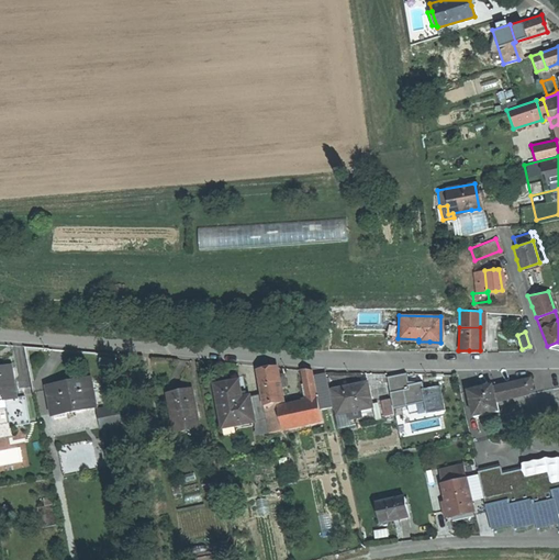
[(0,400),(7,399),(17,396),(11,366),(0,368),(0,400)]
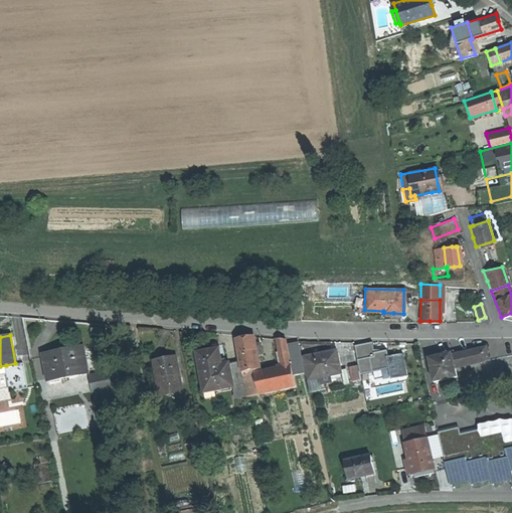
[(238,360),(240,370),(243,369),(260,366),(258,354),(256,344),(253,335),(233,339),(238,360)]
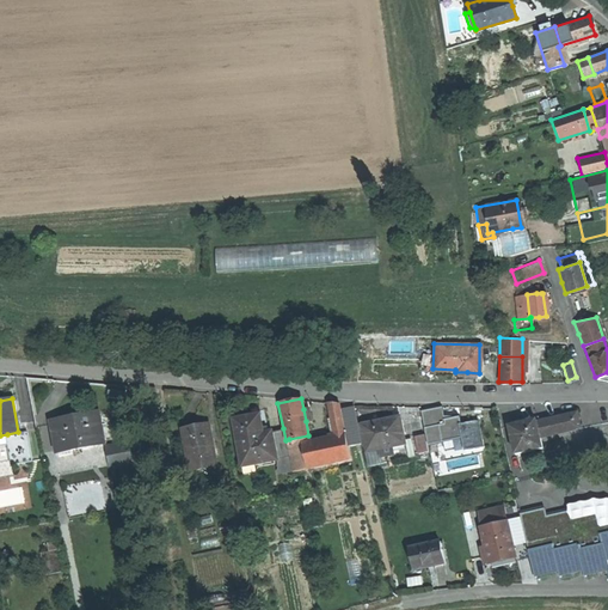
[(341,409),(339,402),(327,401),(336,438),(347,435),(345,431),(341,409)]
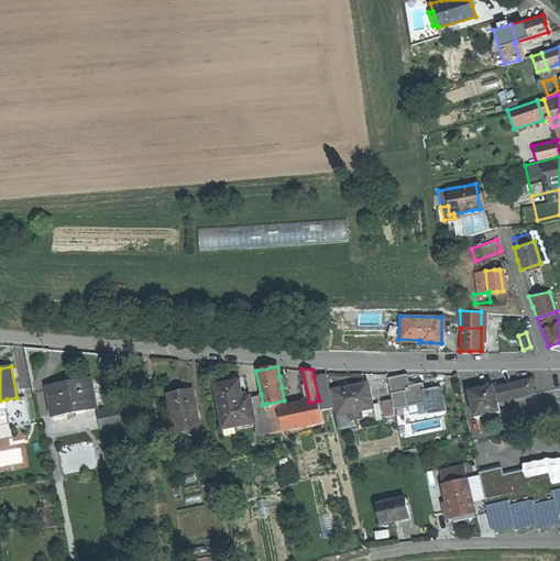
[(428,382),(427,373),(418,373),(425,403),(434,400),(430,389),(428,382)]
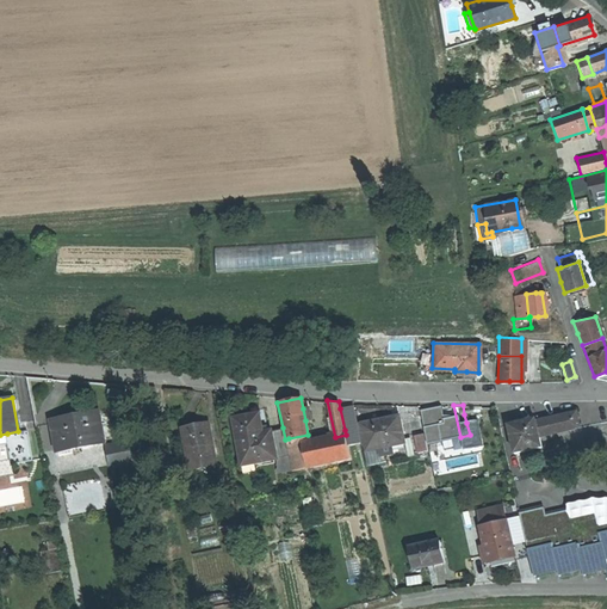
[(353,406),(340,408),(345,430),(358,426),(353,406)]
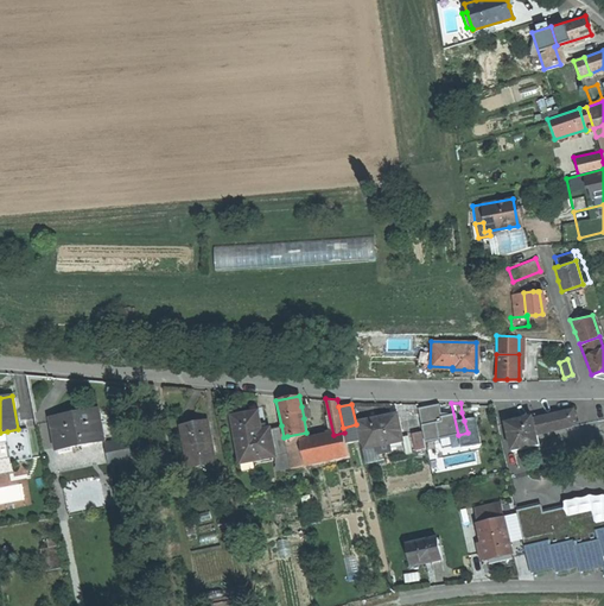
[(427,406),(419,408),(425,440),(434,437),(445,436),(439,404),(427,406)]
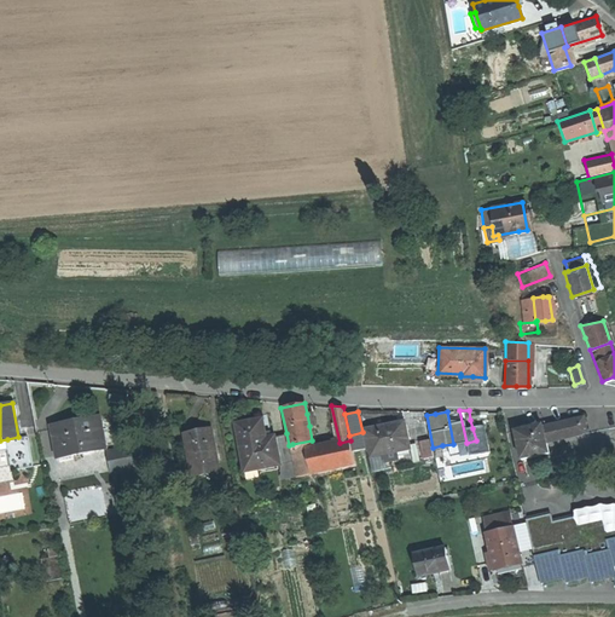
[(386,425),(395,424),(394,414),(383,415),(386,425)]
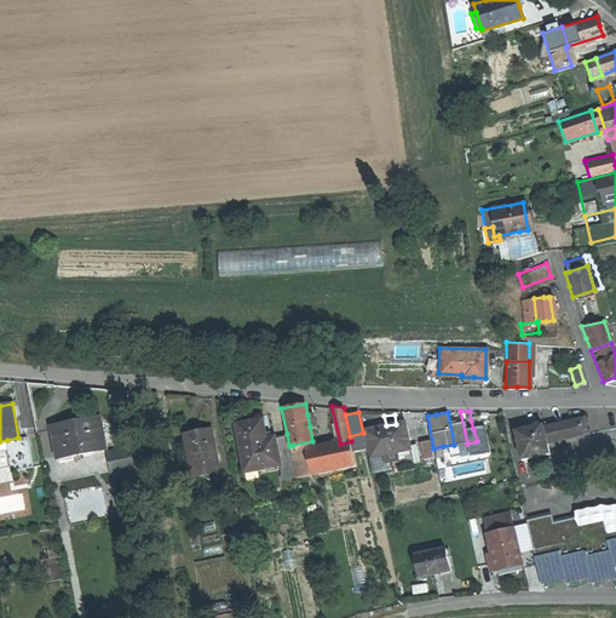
[(573,417),(576,435),(588,431),(583,415),(573,417)]
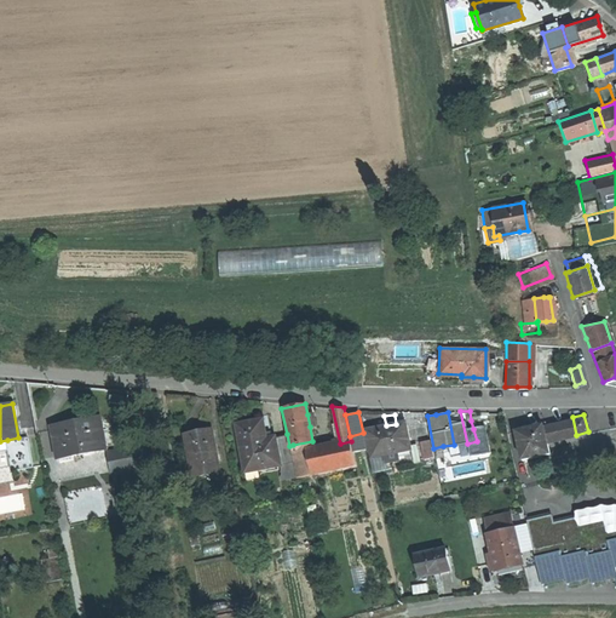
[(105,447),(99,417),(74,422),(51,427),(57,456),(105,447)]
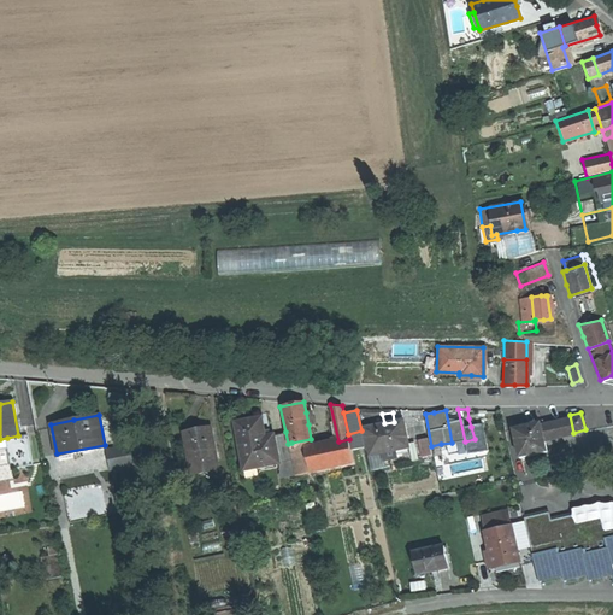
[(540,423),(544,440),(573,433),(570,415),(540,423)]
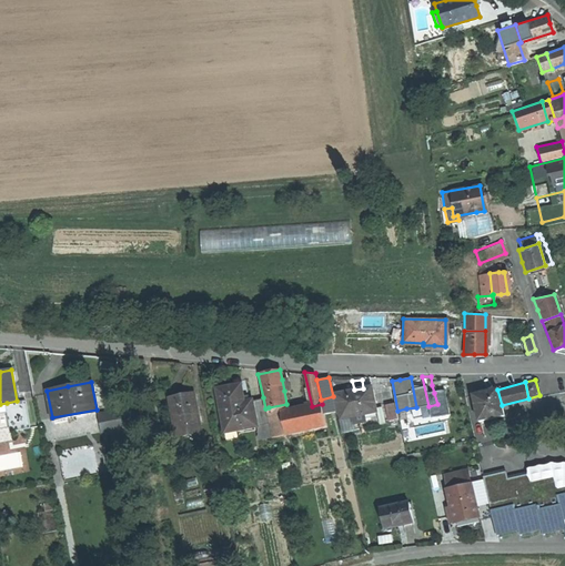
[(265,408),(263,397),(251,401),(251,398),(243,401),(240,383),(225,386),(215,387),(224,432),(256,426),(256,424),(268,421),(266,416),(265,408)]
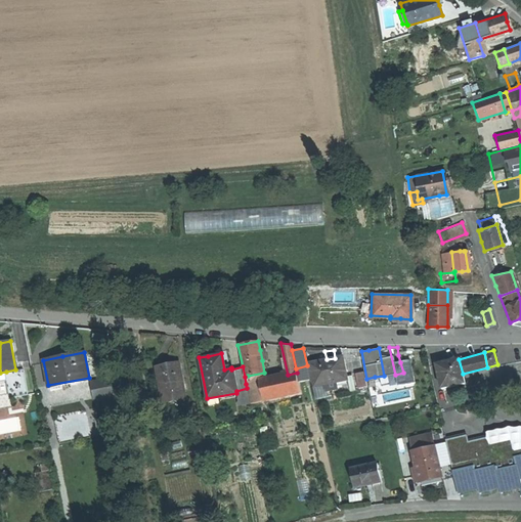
[(318,361),(309,363),(314,386),(324,384),(339,381),(346,379),(342,356),(335,358),(327,359),(318,361)]
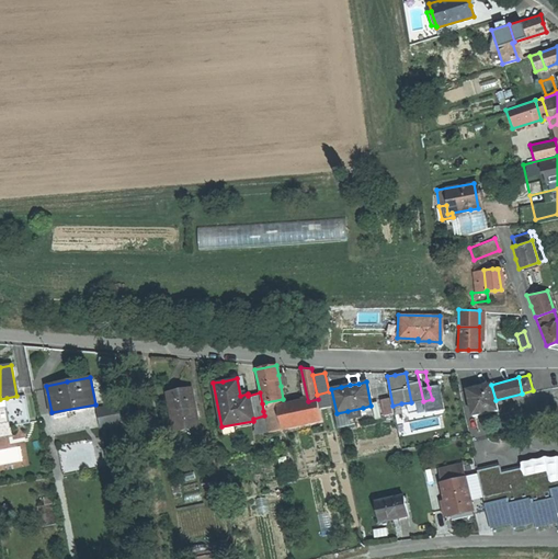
[(478,386),(466,389),(473,415),(494,410),(498,409),(496,400),(491,385),(491,383),(478,386)]
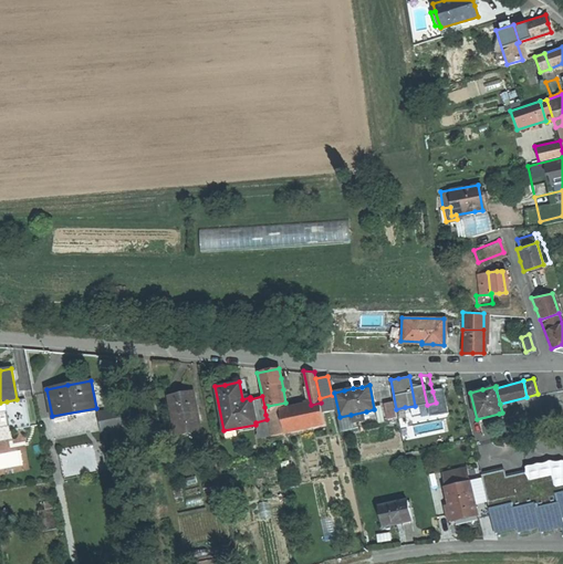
[(176,435),(200,429),(193,390),(183,393),(169,396),(173,414),(176,435)]
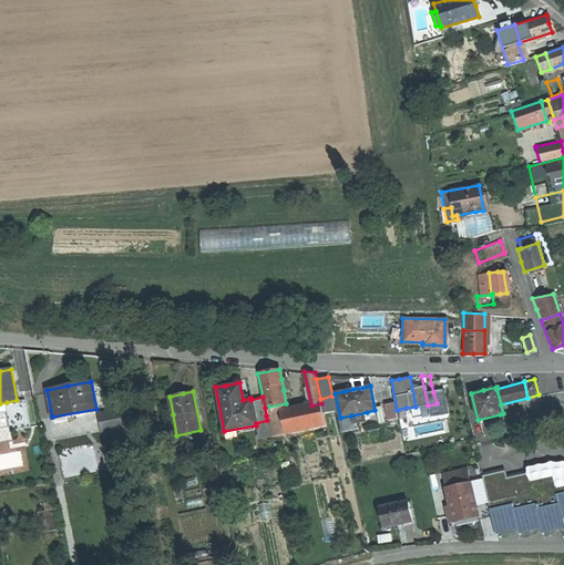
[(321,403),(324,411),(336,409),(332,396),(320,399),(321,403)]
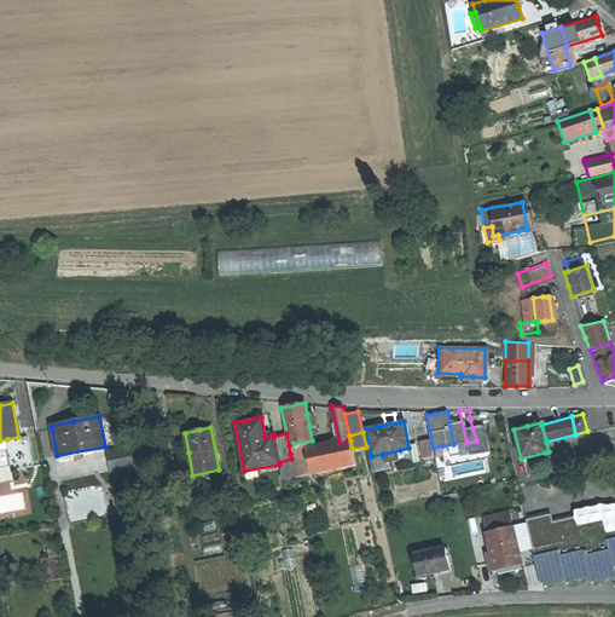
[(561,466),(614,454),(614,436),(605,438),(604,432),(576,438),(578,447),(557,450),(561,466)]
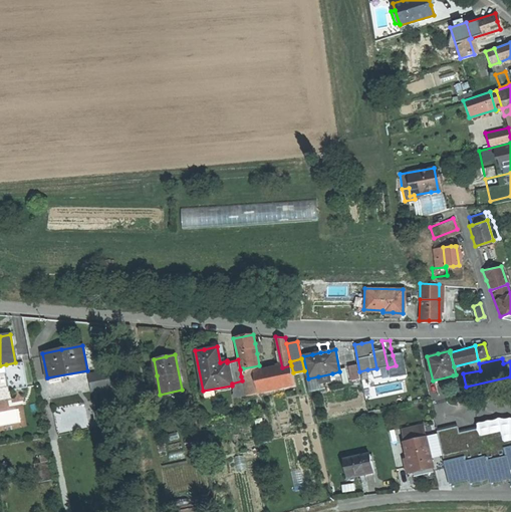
[(15,362),(6,364),(7,372),(6,372),(9,390),(27,387),(22,361),(15,362)]
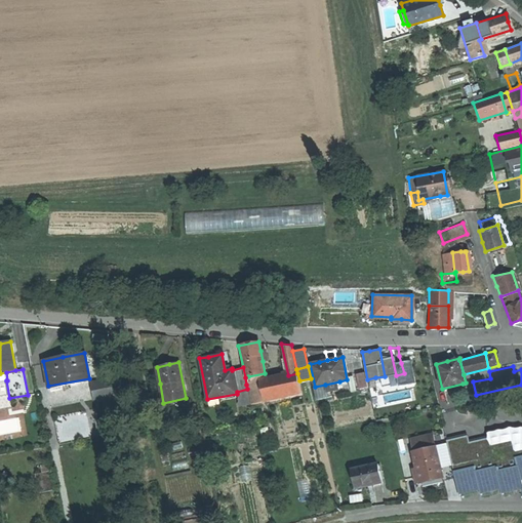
[(368,389),(364,372),(356,374),(360,391),(368,389)]
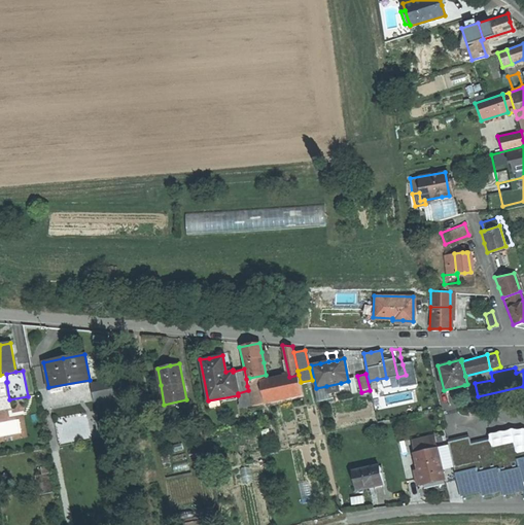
[(252,405),(265,403),(260,383),(268,382),(266,375),(249,378),(251,385),(248,386),(252,405)]
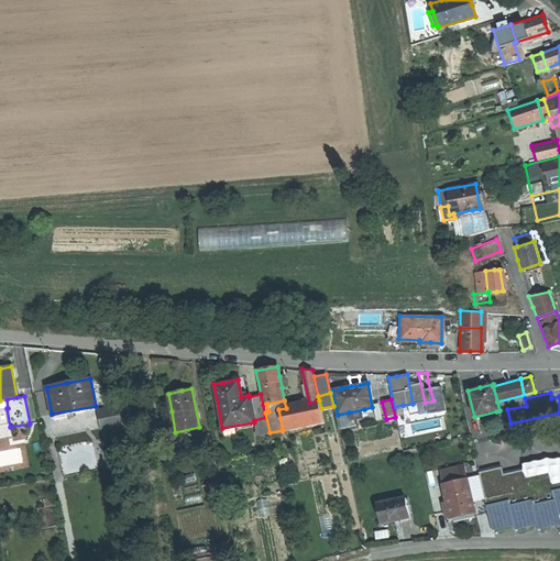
[(286,408),(278,409),(283,430),(324,421),(321,408),(319,400),(309,403),(297,406),(286,408)]
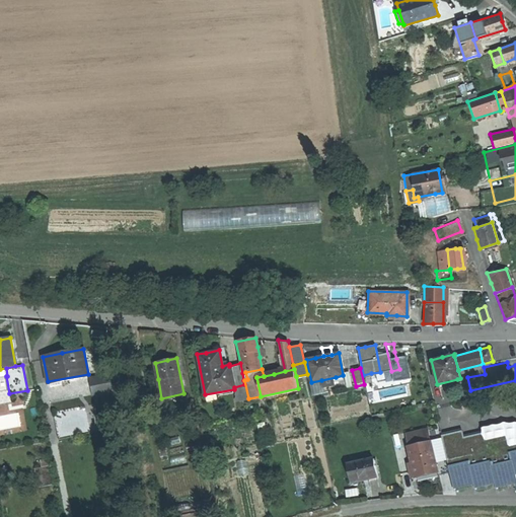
[(92,393),(121,388),(118,371),(89,377),(92,393)]
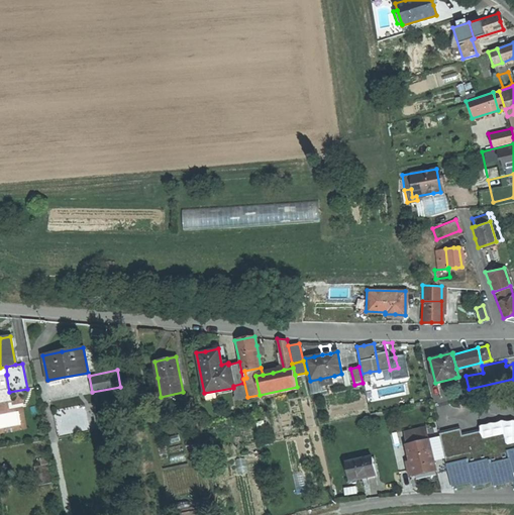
[(334,376),(320,379),(321,385),(335,383),(334,376)]
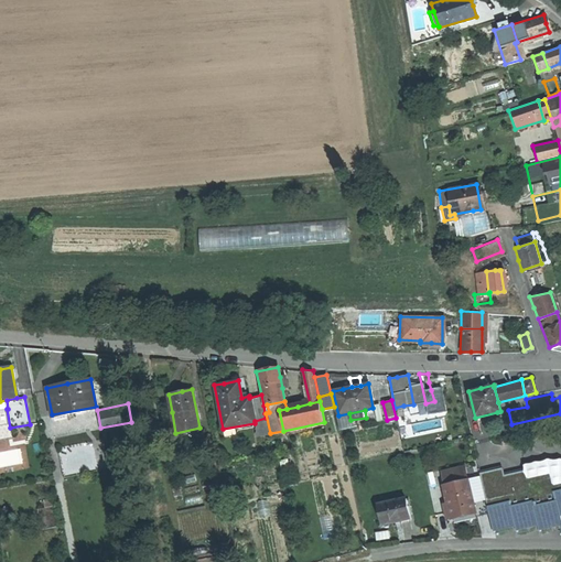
[(175,433),(172,412),(162,413),(166,434),(175,433)]
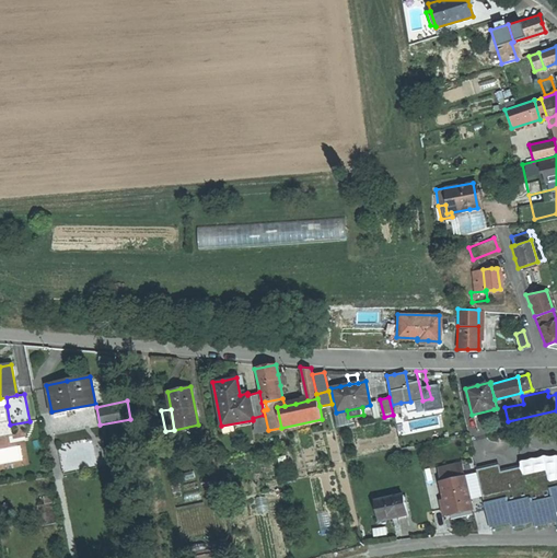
[(459,511),(471,508),(464,479),(460,462),(438,467),(444,498),(439,499),(441,509),(447,507),(449,513),(459,511)]
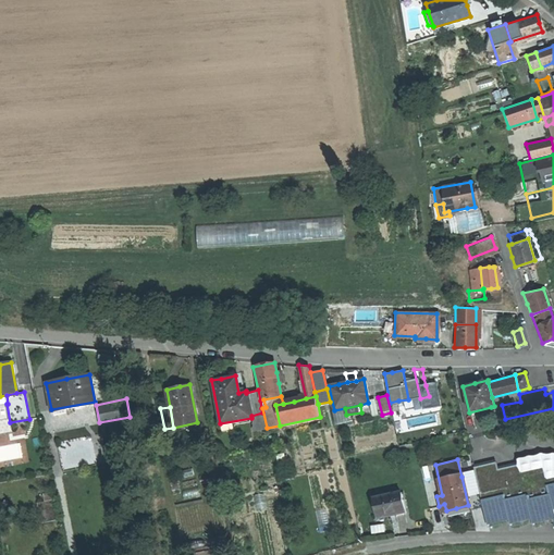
[(468,505),(481,502),(485,520),(507,515),(508,519),(531,515),(533,520),(553,515),(552,506),(553,505),(553,477),(546,479),(544,468),(521,473),(519,466),(497,471),(496,464),(474,469),(475,473),(462,477),(468,505)]
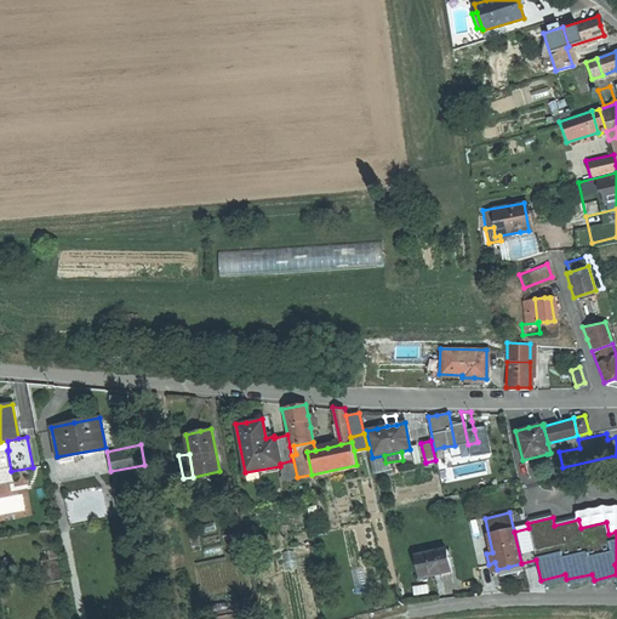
[(58,564),(55,547),(46,549),(49,557),(40,560),(43,568),(58,564)]
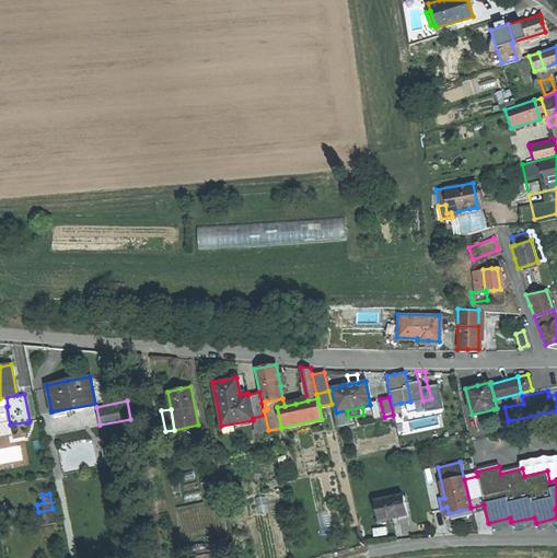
[(402,493),(373,500),(378,520),(394,516),(406,513),(402,493)]
